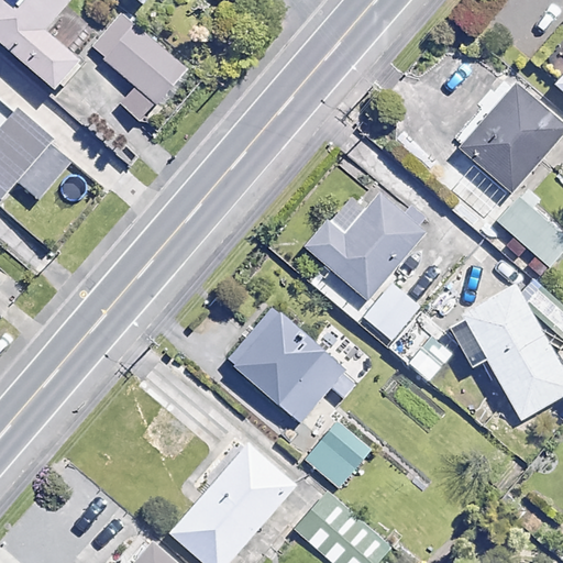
[(70,0),(0,0),(0,40),(53,88),(78,61),(44,30),(70,0)]
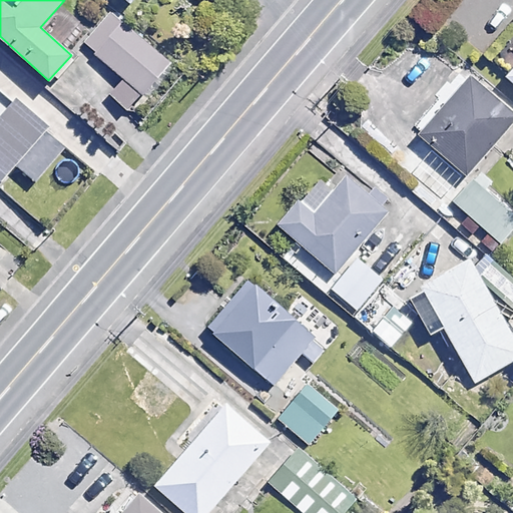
[(168,61),(122,23),(95,55),(122,77),(109,93),(128,109),(168,61)]
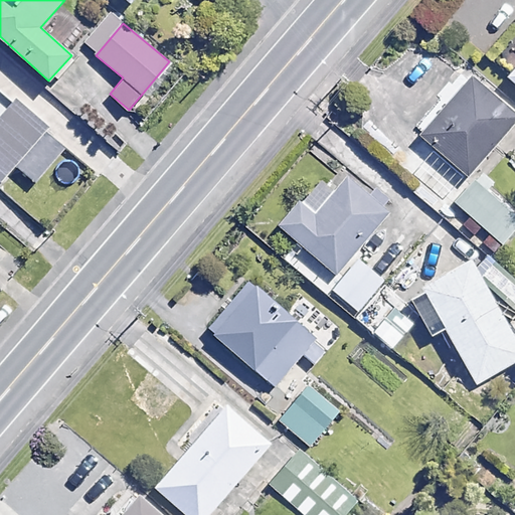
[(514,122),(514,117),(470,77),(420,133),(469,175),(514,122)]
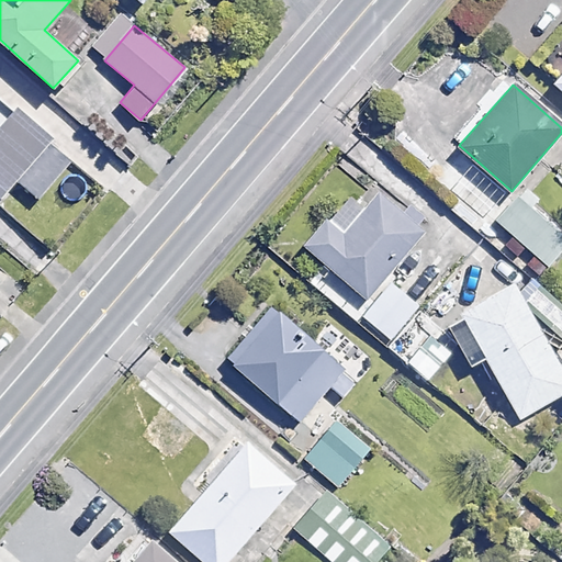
[(0,198),(1,200),(18,181),(38,200),(71,161),(51,143),(54,138),(18,108),(13,112),(0,127),(0,198)]
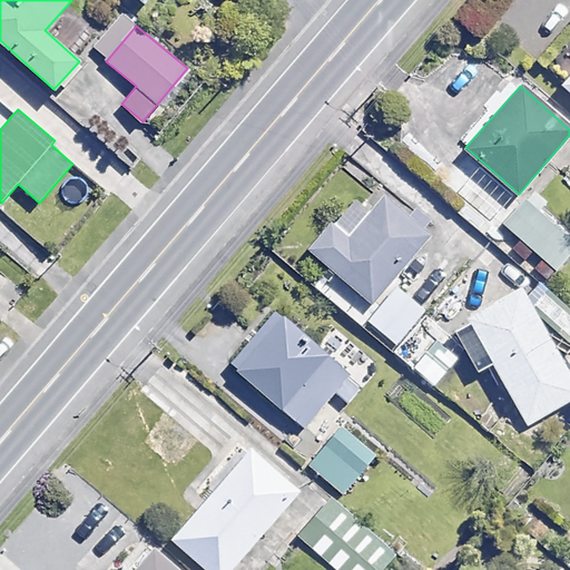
[(415,207),(409,216),(383,194),(349,235),(332,220),(308,249),(372,304),(431,235),(424,228),(431,220),(415,207)]
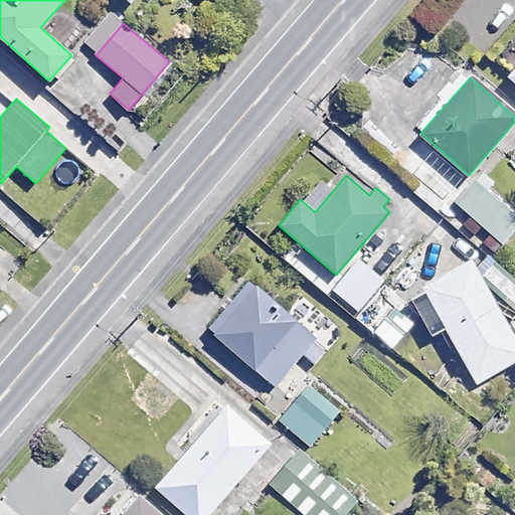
[(514,228),(514,215),(474,181),(455,203),(502,243),(514,228)]
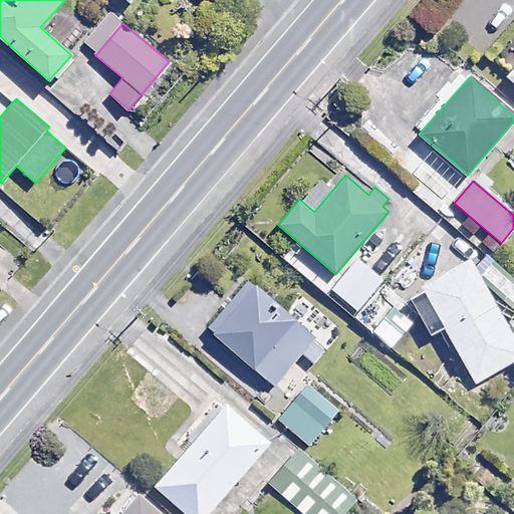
[(382,279),(357,258),(331,289),(356,310),(382,279)]
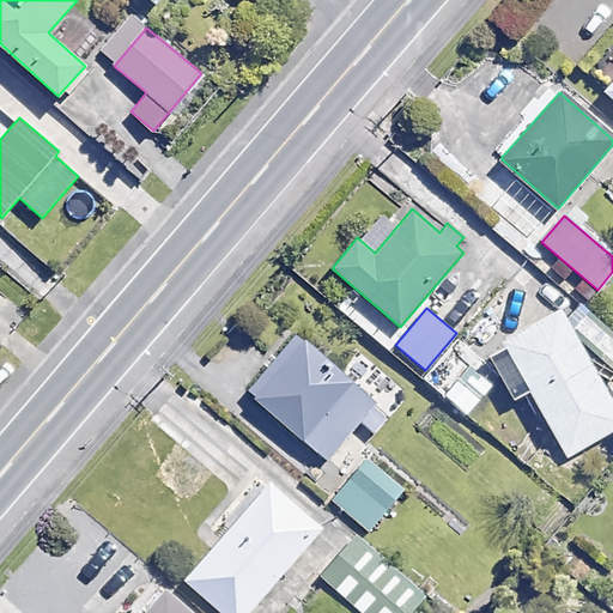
[(612,430),(612,402),(558,308),(481,351),(509,400),(528,389),(568,456),(612,430)]
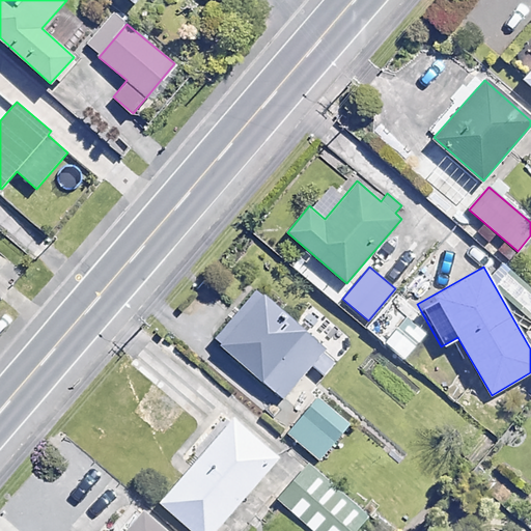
[(336,360),(254,290),(214,339),(284,398),(312,365),(324,375),(336,360)]
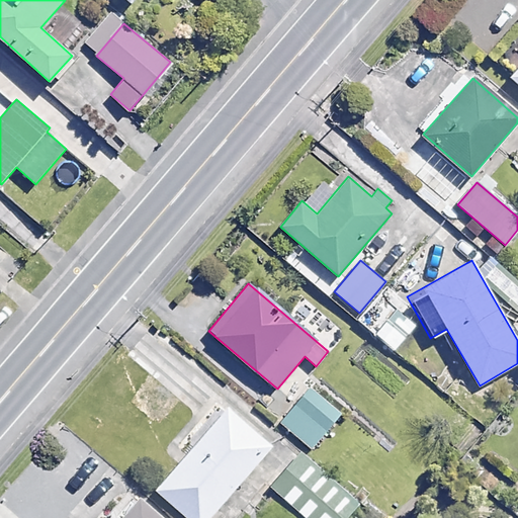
[(341,415),(310,389),(282,422),(314,448),(341,415)]
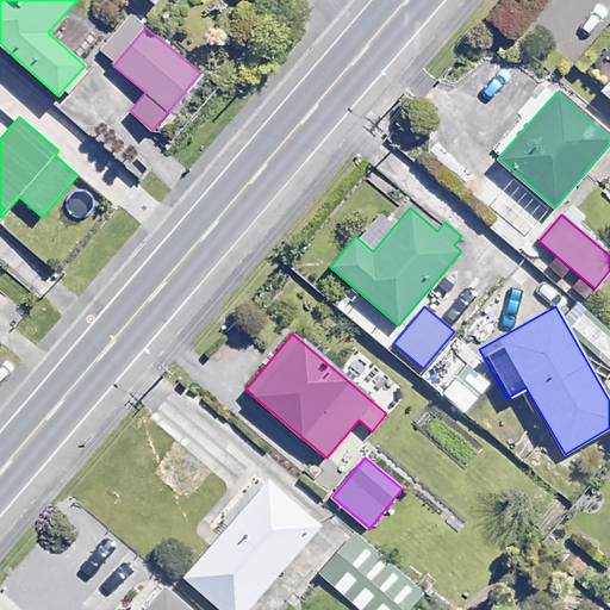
[(321,526),(267,479),(181,576),(221,609),(273,609),(259,596),(321,526)]
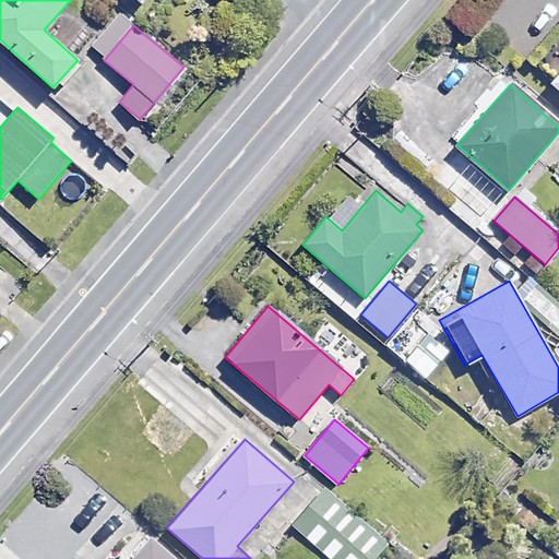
[(62,558),(113,501),(75,468),(52,495),(47,490),(8,537),(33,558),(62,558)]
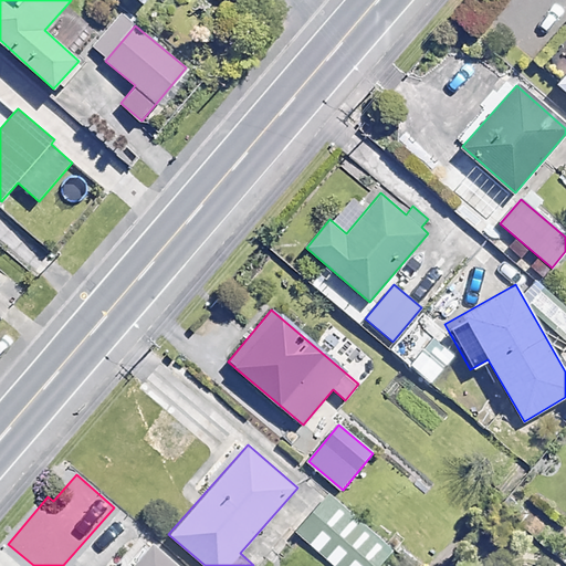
[(173,565),(148,543),(127,565),(173,565)]
